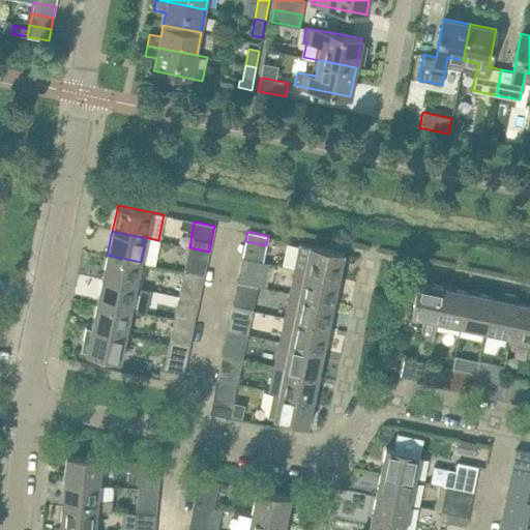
[(339,278),(345,253),(300,243),(294,268),(339,278)]
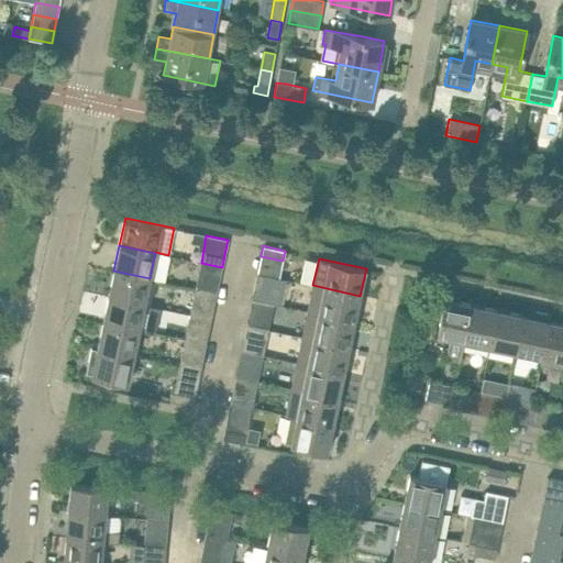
[(144,304),(150,278),(113,271),(108,297),(144,304)]
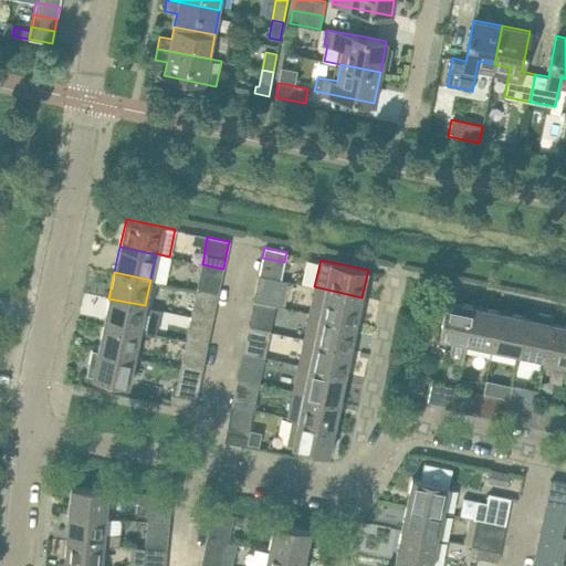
[(218,295),(220,285),(199,281),(197,290),(218,295)]
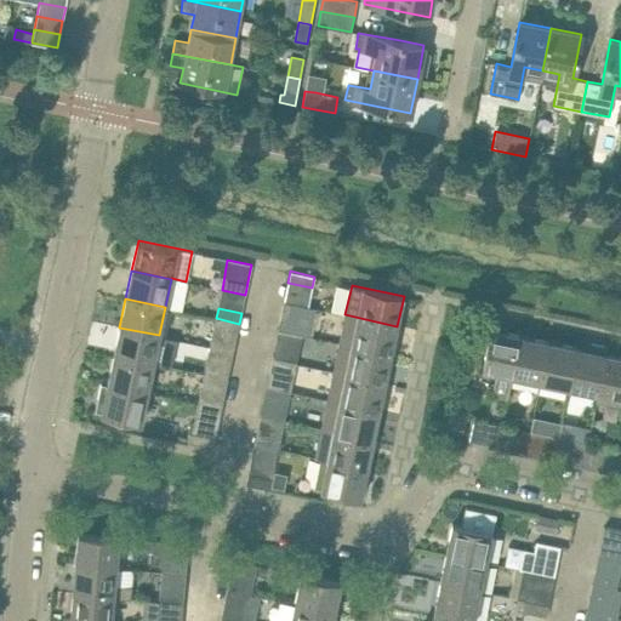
[(391,354),(397,326),(345,314),(339,343),(391,354)]
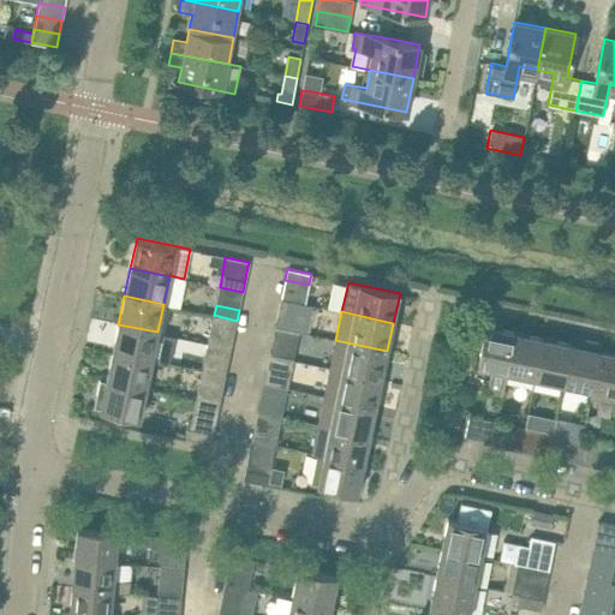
[(231,347),(234,330),(237,321),(214,315),(208,342),(231,347)]
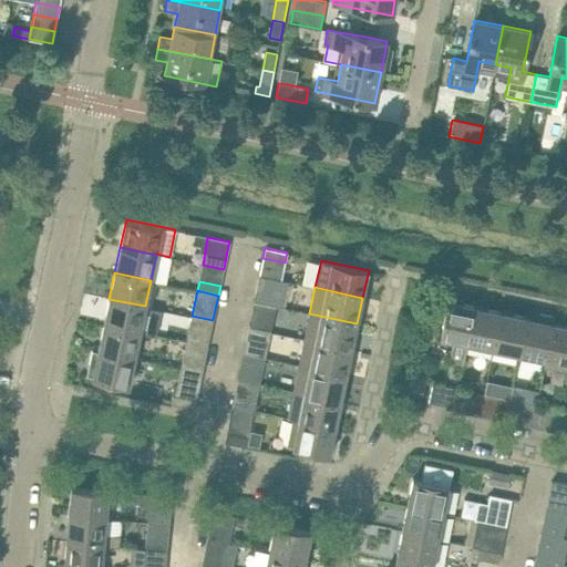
[(285,298),(255,292),(254,301),(276,307),(284,308),(285,298)]
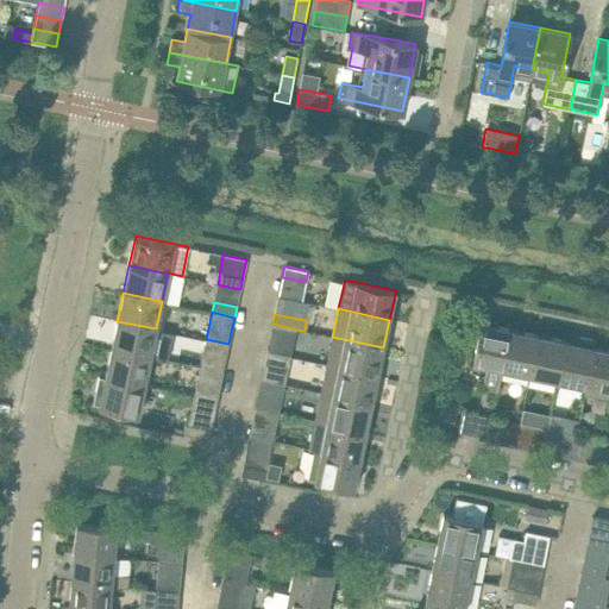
[(150,358),(156,328),(117,321),(111,350),(150,358)]
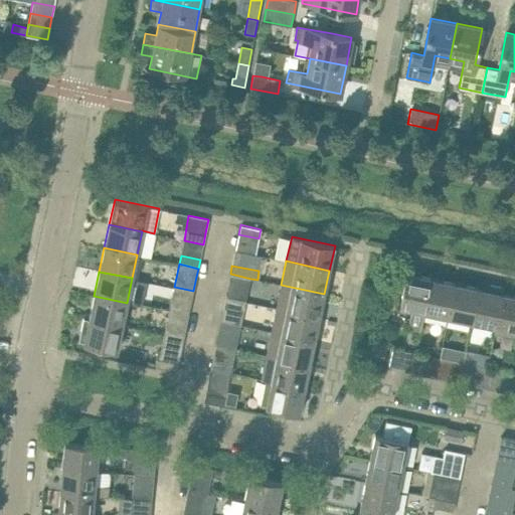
[(432,278),(406,273),(399,306),(411,309),(407,328),(420,331),(424,311),(432,278)]
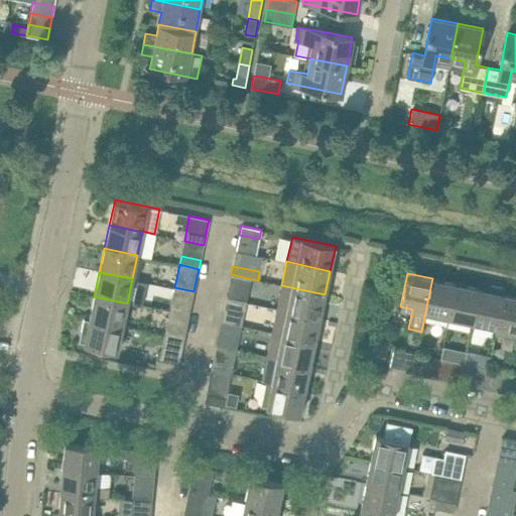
[(249,287),(251,279),(231,274),(229,283),(249,287)]
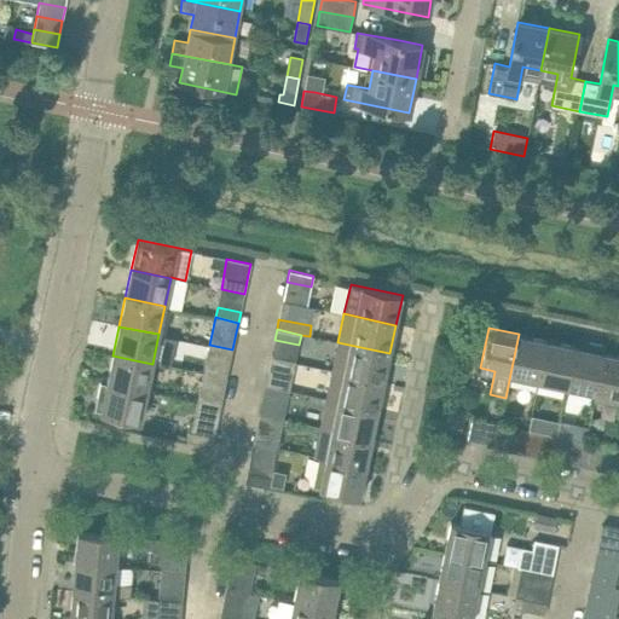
[(538,380),(547,340),(519,334),(510,374),(538,380)]
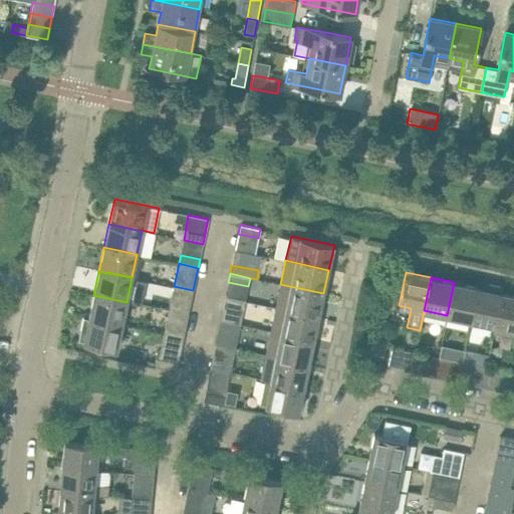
[(471,320),(478,287),(454,282),(447,315),(471,320)]
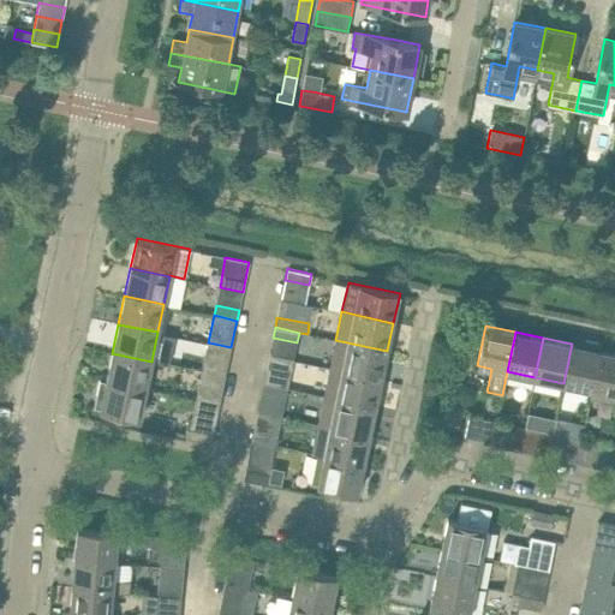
[(382,378),(387,351),(335,340),(329,368),(382,378)]
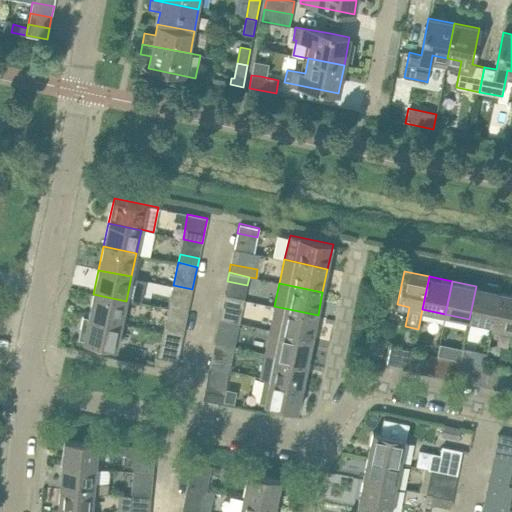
[(493,324),(500,291),(499,291),(500,285),(487,283),(486,288),(476,286),(469,319),(492,324),(493,324)]
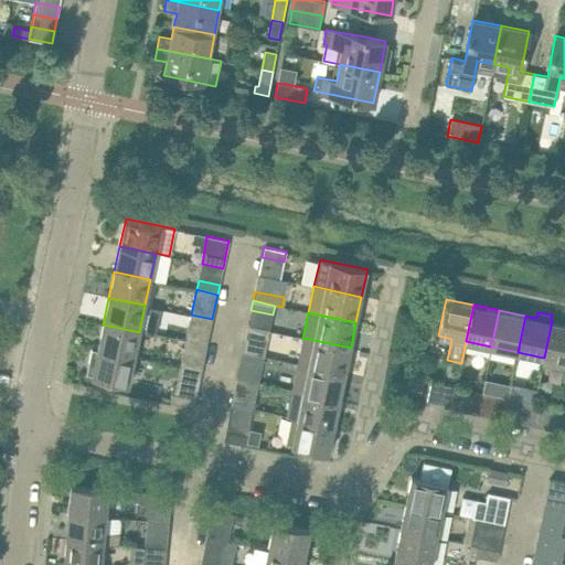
[(206,347),(212,319),(191,315),(188,332),(185,342),(206,347)]
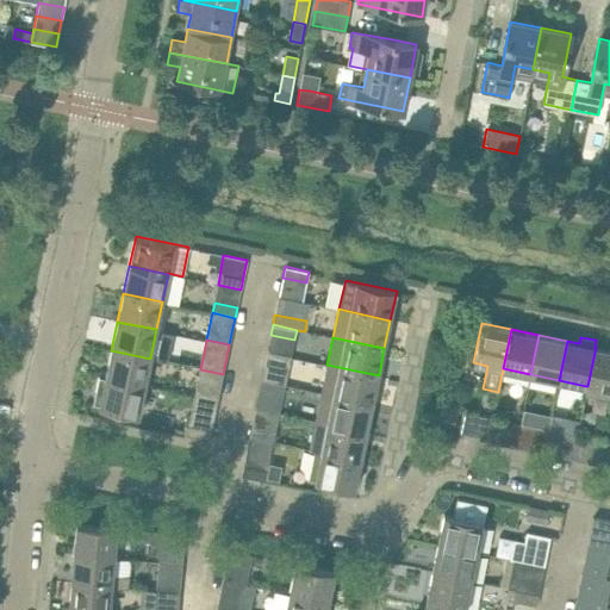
[(609,349),(596,347),(587,386),(586,386),(585,394),(609,399),(609,349)]
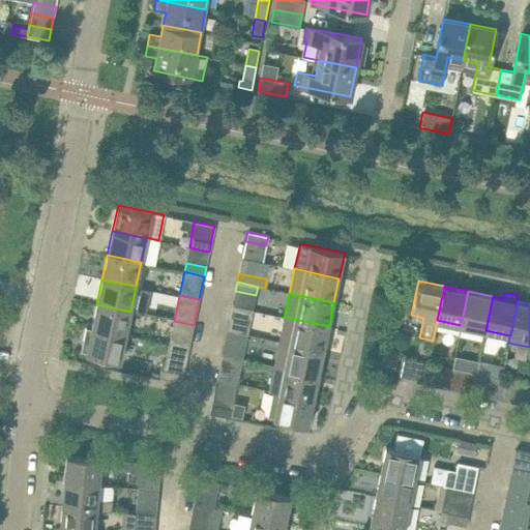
[(125,335),(130,312),(96,304),(92,328),(125,335)]
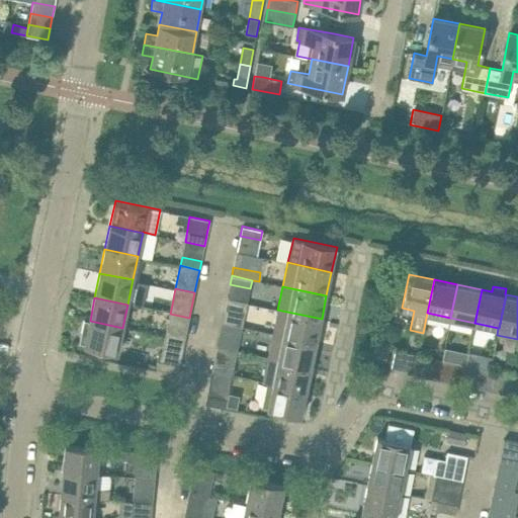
[(316,343),(322,319),(277,310),(272,334),(316,343)]
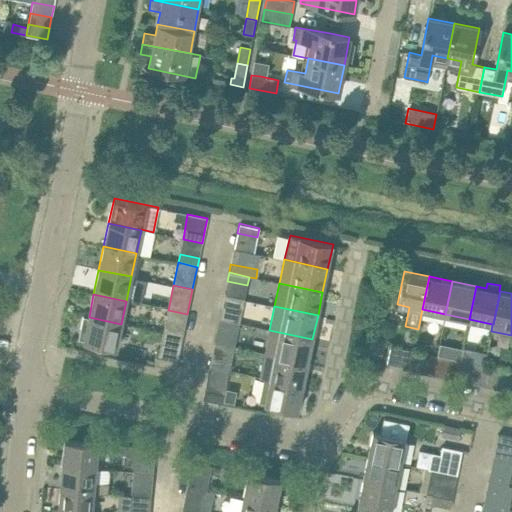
[(186,322),(187,314),(168,310),(166,318),(186,322)]
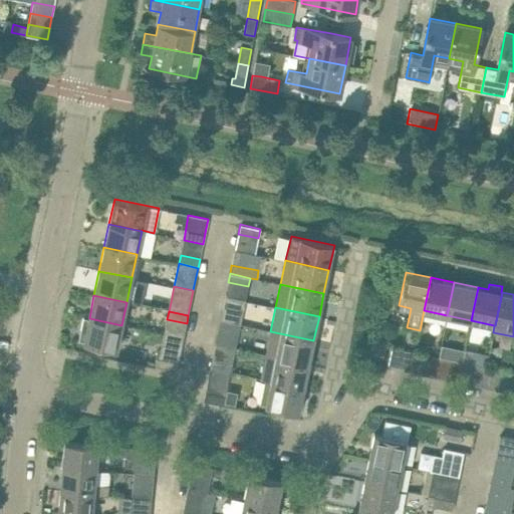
[(242,316),(222,312),(220,320),(240,324),(242,316)]
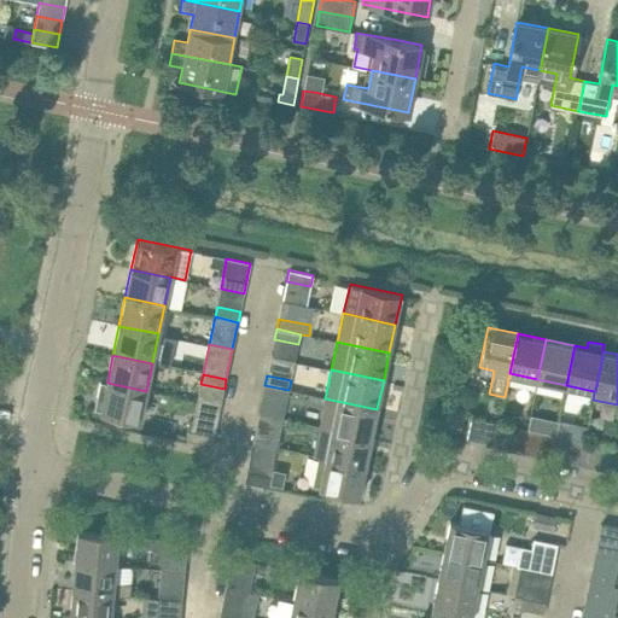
[(100,382),(97,398),(104,400),(100,412),(140,420),(146,391),(108,383),(100,382)]
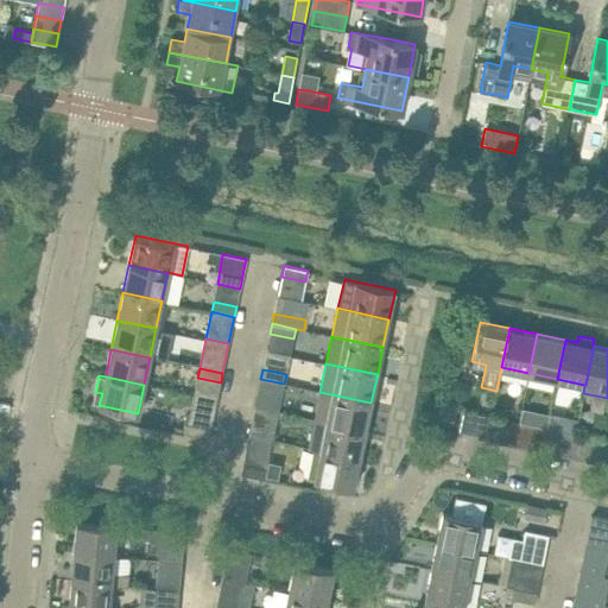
[(282,393),(284,384),(260,379),(258,388),(282,393)]
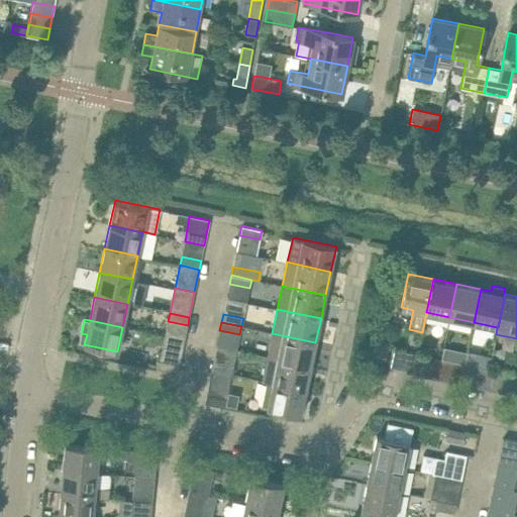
[(310,367),(315,342),(272,333),(267,357),(310,367)]
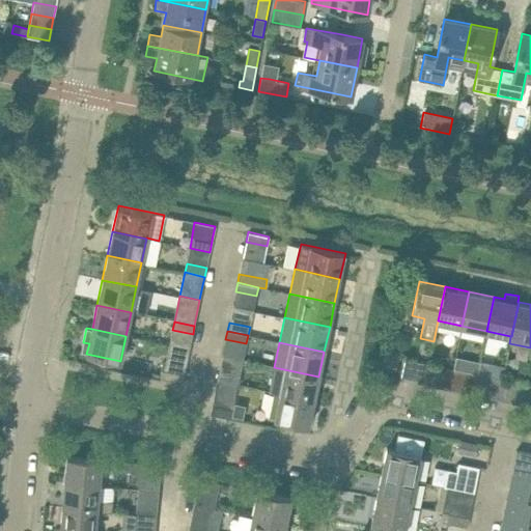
[(184,374),(186,365),(165,361),(164,370),(162,370),(184,374)]
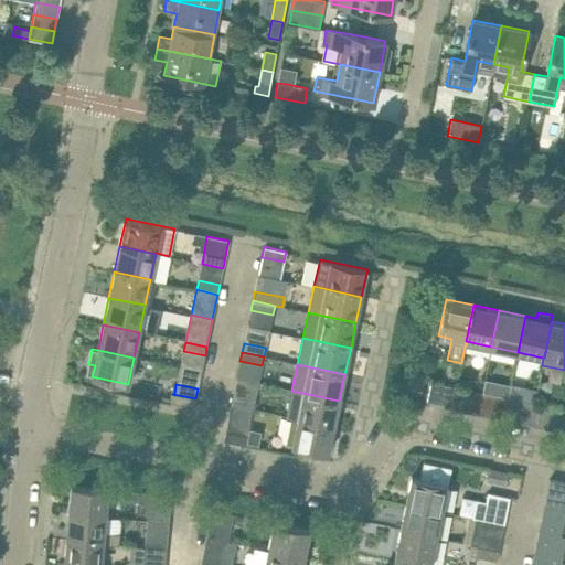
[(451,408),(456,387),(447,385),(443,407),(451,408)]
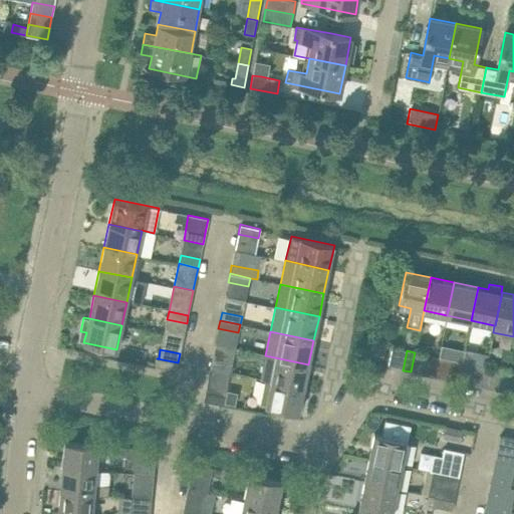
[(424,353),(415,352),(411,371),(419,373),(424,353)]
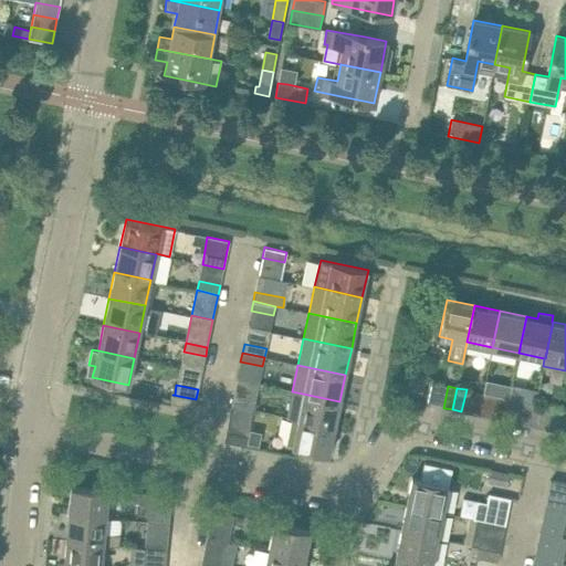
[(334,427),(339,401),(292,391),(286,417),(292,418),(334,427)]
